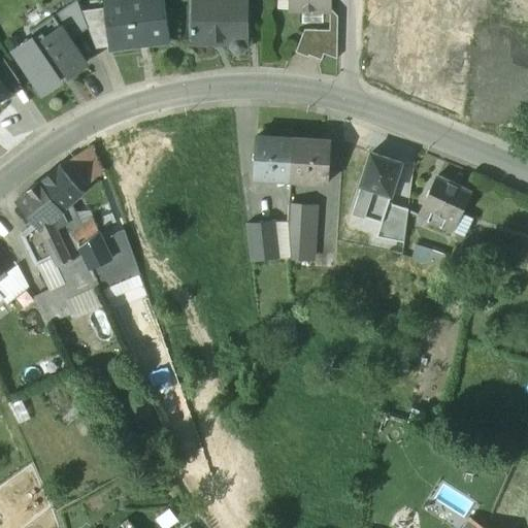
[(131,0),(132,2),(105,5),(110,46),(110,48),(167,42),(162,0),(131,0)]
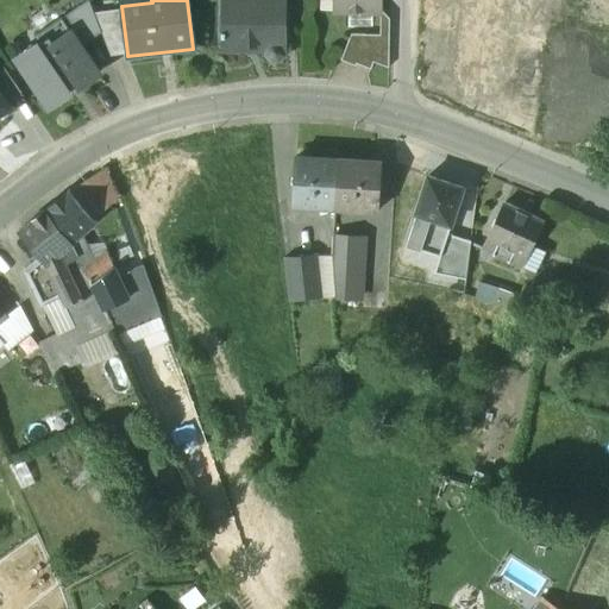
[(244,0),(244,1),(225,1),(224,32),(223,32),(223,39),(224,39),(224,49),(244,49),(244,46),(257,46),(256,49),(267,50),(277,50),(277,0),(244,0)]
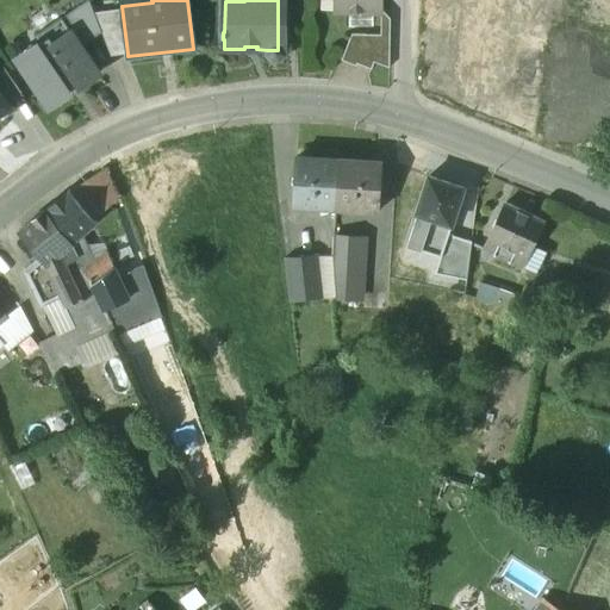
[(285,17),(285,0),(278,0),(278,50),(267,50),(267,56),(273,62),(279,62),(285,56),(285,32),(291,32),(291,17),(285,17)]
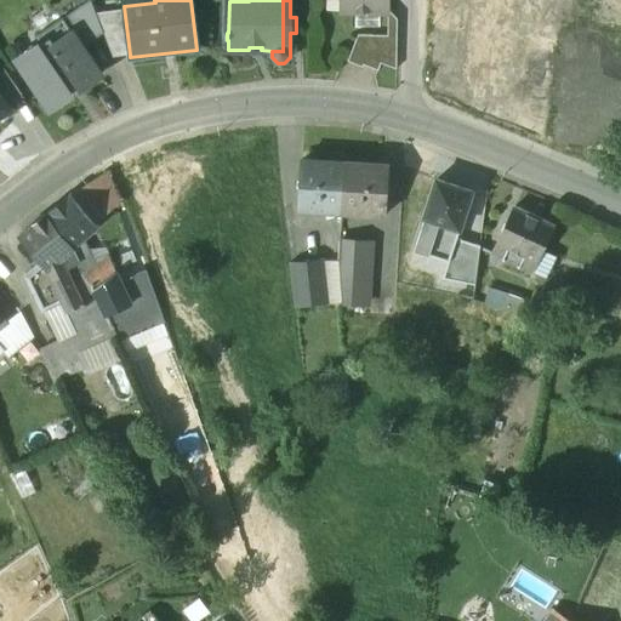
[(341,0),(326,0),(326,11),(341,12),(341,0)]
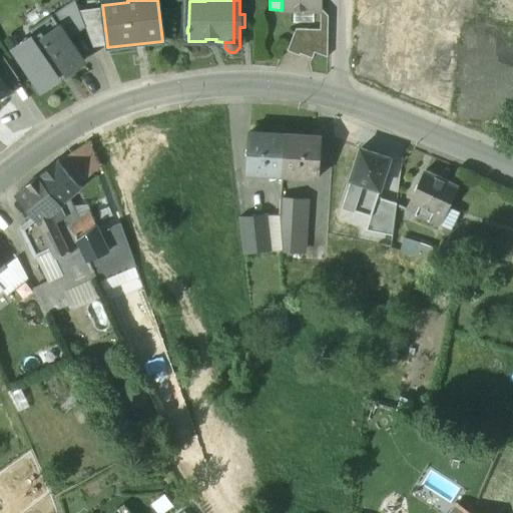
[(282,0),(282,10),(320,10),(320,0),(282,0)]
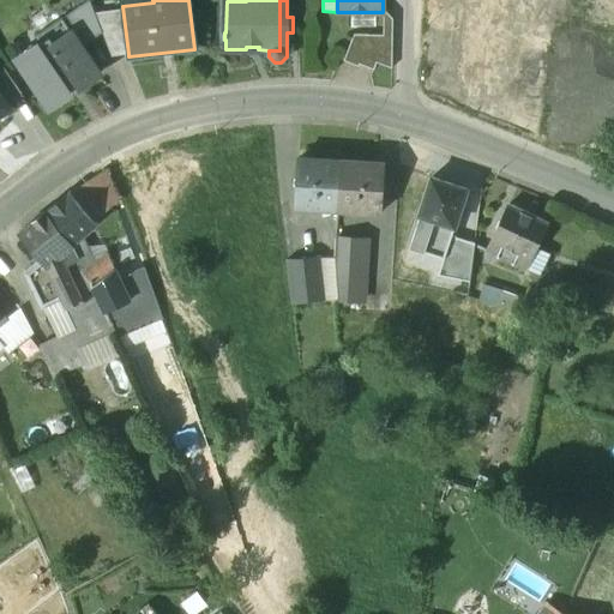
[(62,18),(83,48),(103,35),(90,1),(62,18)]
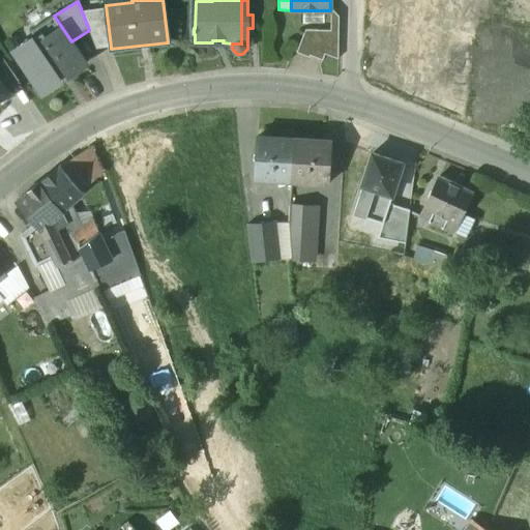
[(107,8),(82,10),(89,30),(96,48),(111,47),(107,8)]
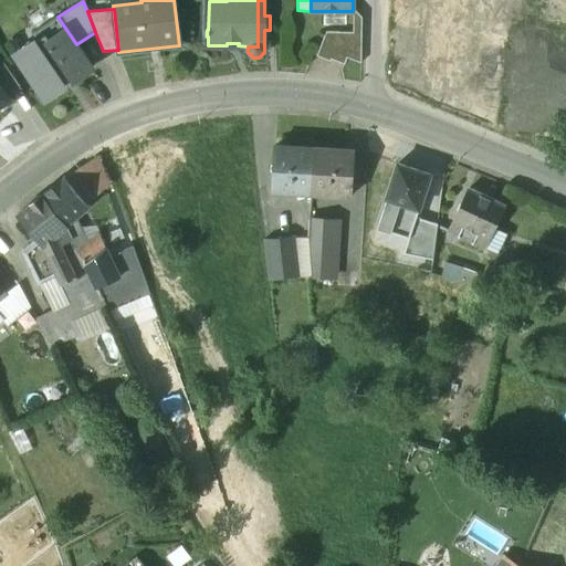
[(45,101),(92,70),(76,44),(58,17),(10,48),(45,101)]
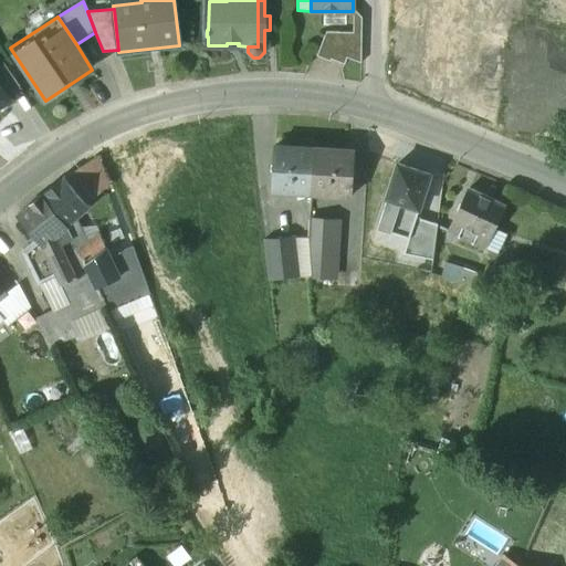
[(339,33),(325,33),(316,58),(331,62),(331,61),(344,65),(346,59),(354,39),(339,38),(339,33)]
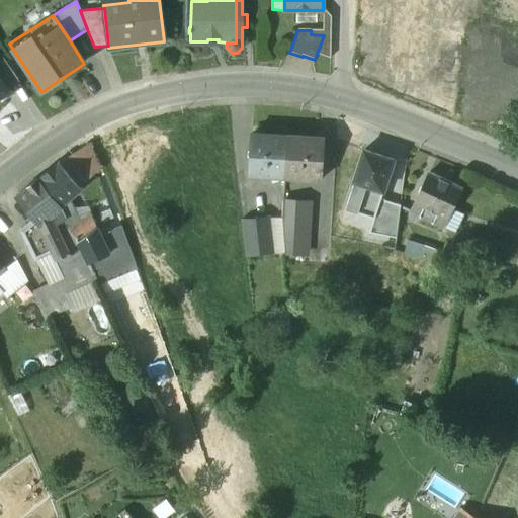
[(331,35),(324,35),(317,54),(330,59),(331,35)]
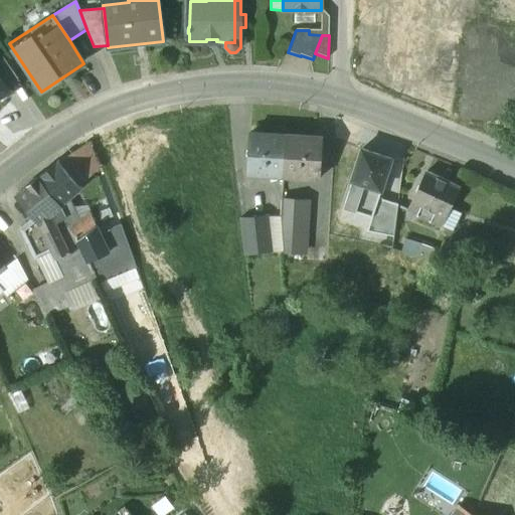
[(0,62),(0,102),(1,102),(0,99),(0,95),(19,81),(4,60),(0,62)]
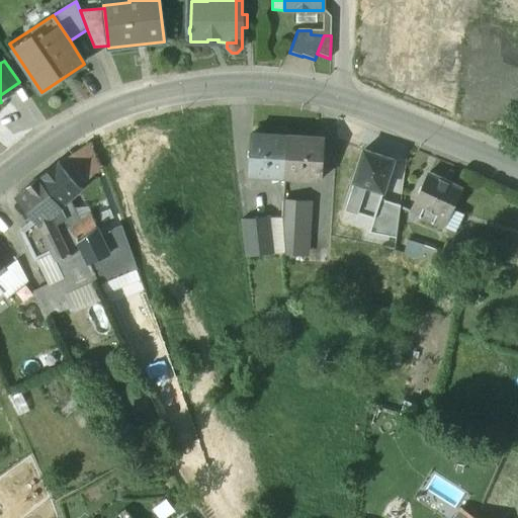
[(287,136),(251,134),(249,175),(285,178),(287,136)]
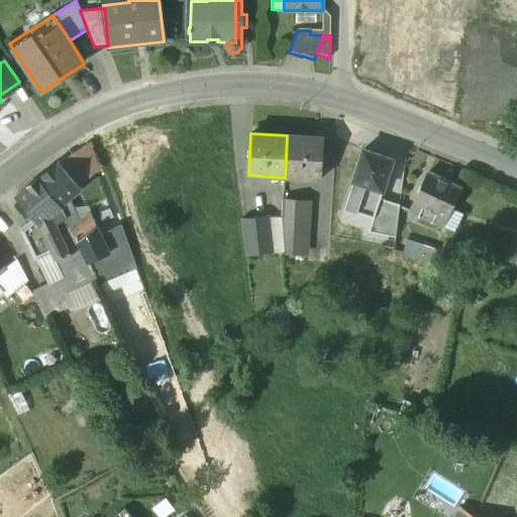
[(323,137),(287,135),(285,178),(320,180),(323,137)]
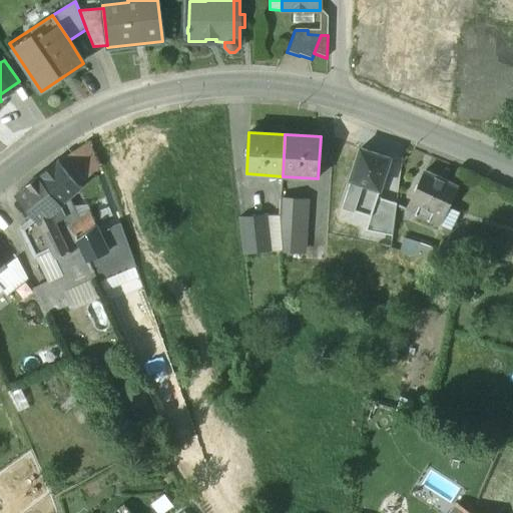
[(91,142),(76,153),(91,175),(100,168),(91,142)]
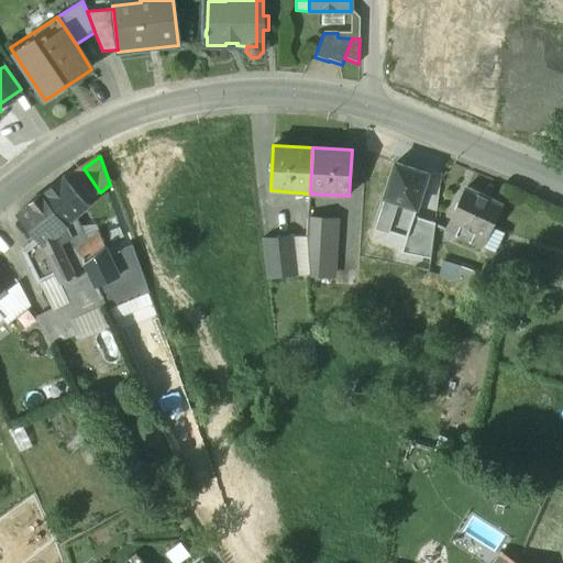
[(84,168),(81,166),(65,179),(84,205),(100,192),(84,168)]
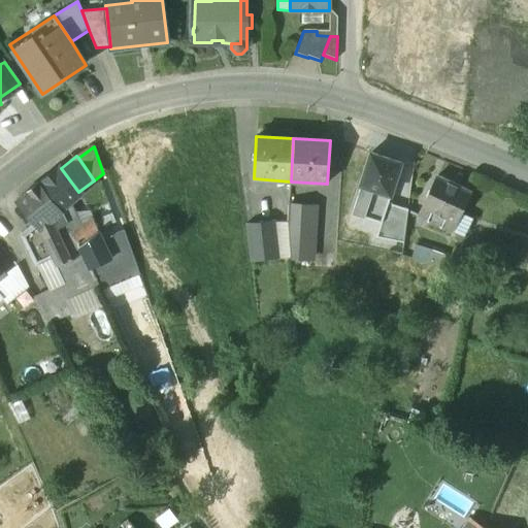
[(400,165),(371,156),(362,186),(353,213),(365,218),(374,190),(391,196),(400,165)]
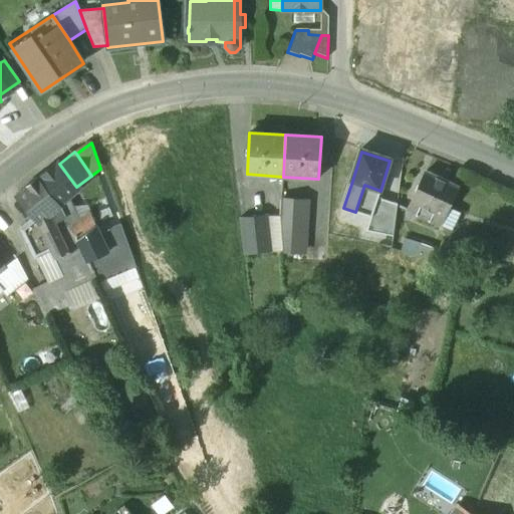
[(59,164),(57,163),(38,178),(60,207),(61,206),(68,201),(80,191),(59,164)]
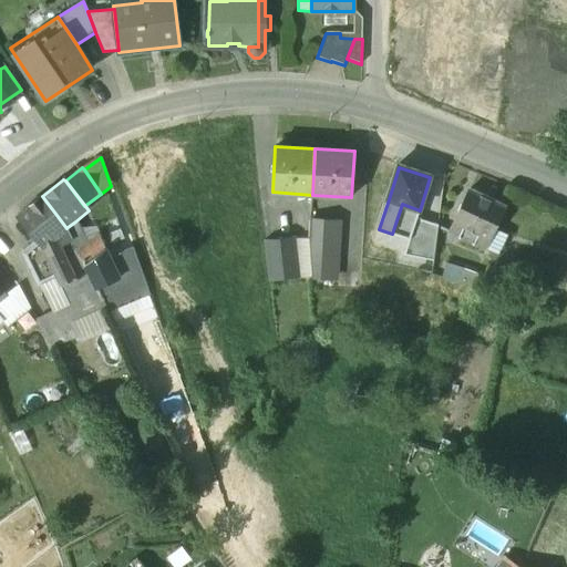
[(505,206),(471,189),(451,234),(484,250),(505,206)]
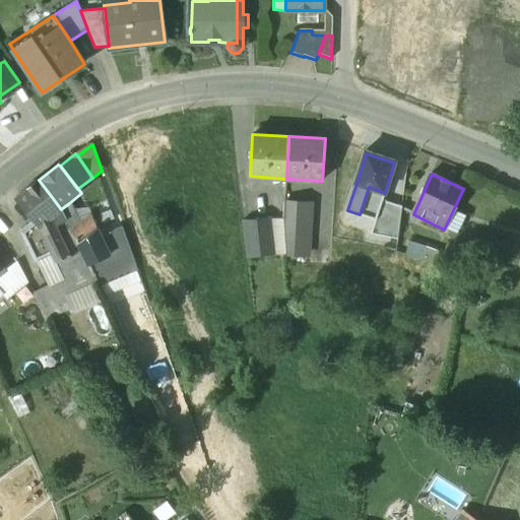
[(61,209),(39,180),(15,198),(35,221),(39,226),(49,220),(61,209)]
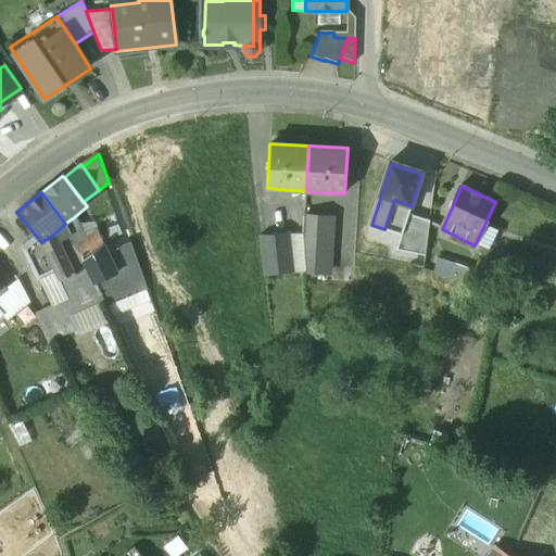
[(394,200),(384,229),(402,235),(408,215),(412,206),(394,200)]
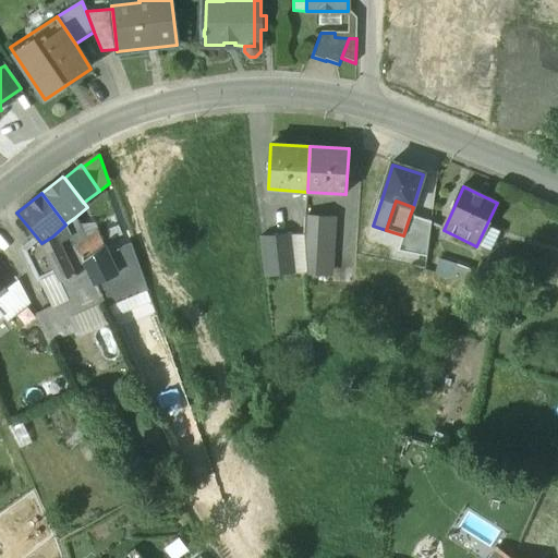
[(432,223),(410,216),(403,235),(398,253),(427,257),(432,223)]
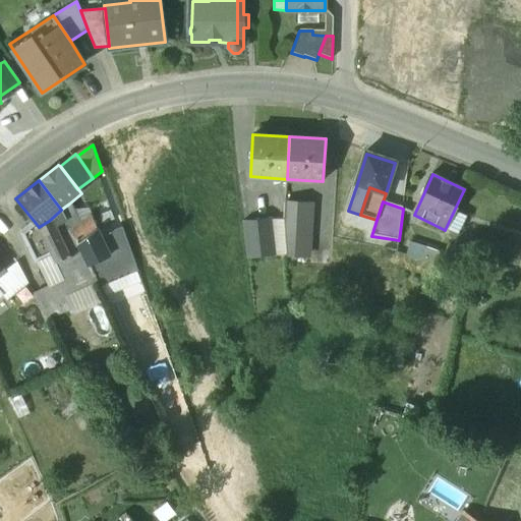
[(310,204),(285,203),(284,220),(309,221),(310,204)]
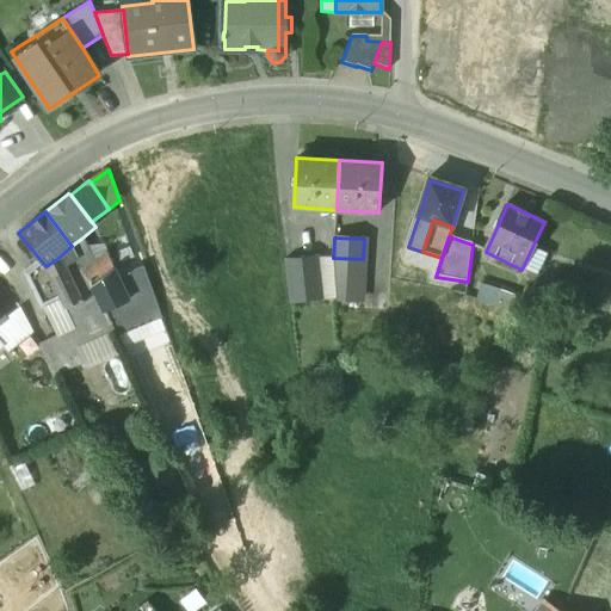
[(93,265),(81,239),(73,245),(86,271),(86,272),(93,265)]
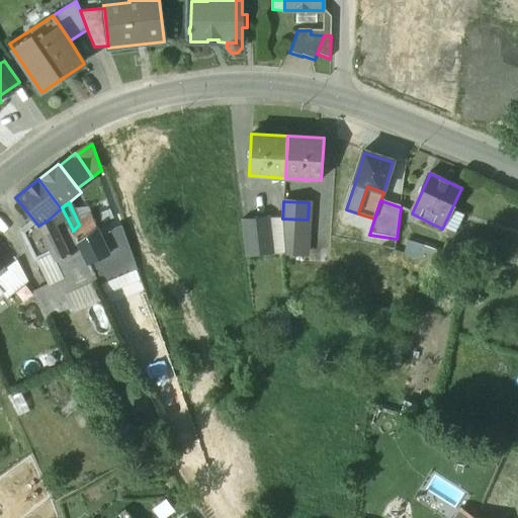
[(97,228),(91,216),(79,225),(73,231),(79,243),(97,228)]
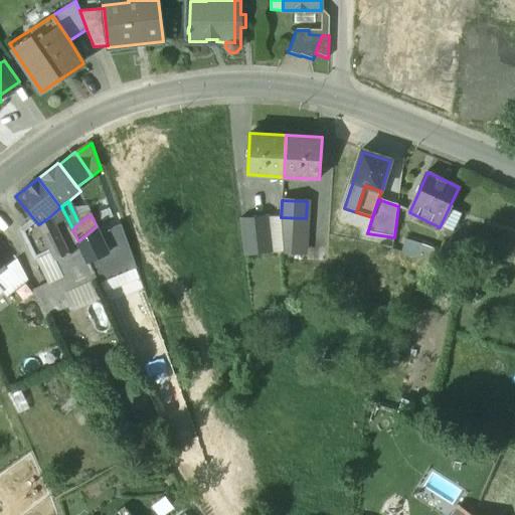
[(269,216),(240,219),(244,254),(273,251),(269,216)]
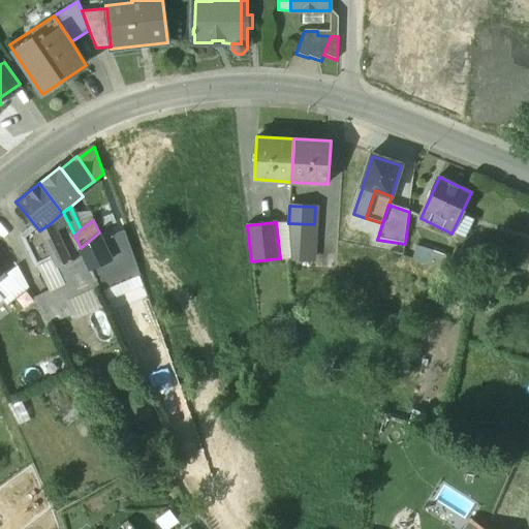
[(314,224),(288,223),(291,258),(313,260),(314,224)]
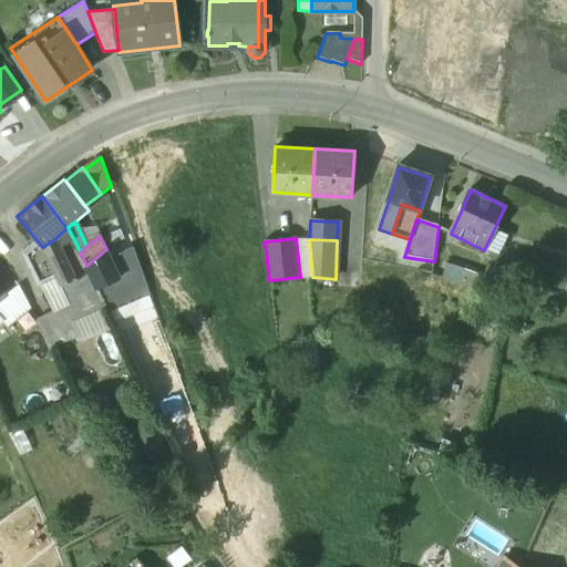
[(60,245),(53,240),(42,247),(57,277),(61,287),(76,278),(60,245)]
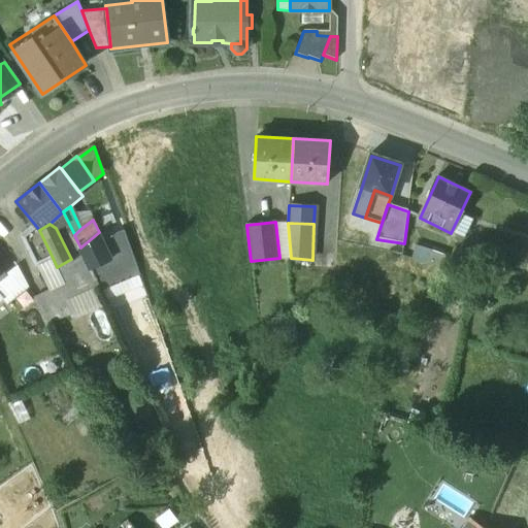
[(35,225),(22,236),(36,266),(37,266),(53,258),(39,230),(35,225)]
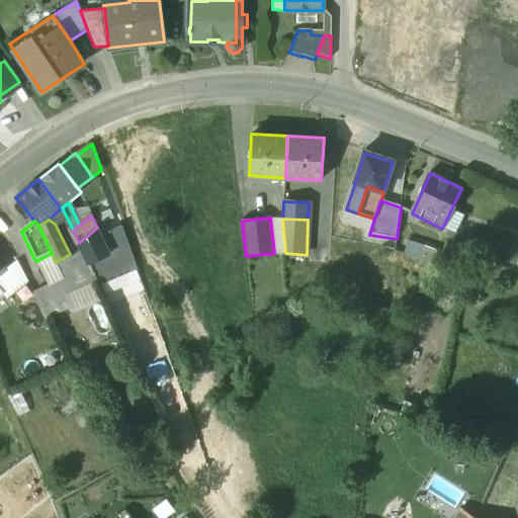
[(121,227),(108,231),(114,248),(111,249),(113,255),(118,254),(123,267),(135,263),(121,227)]
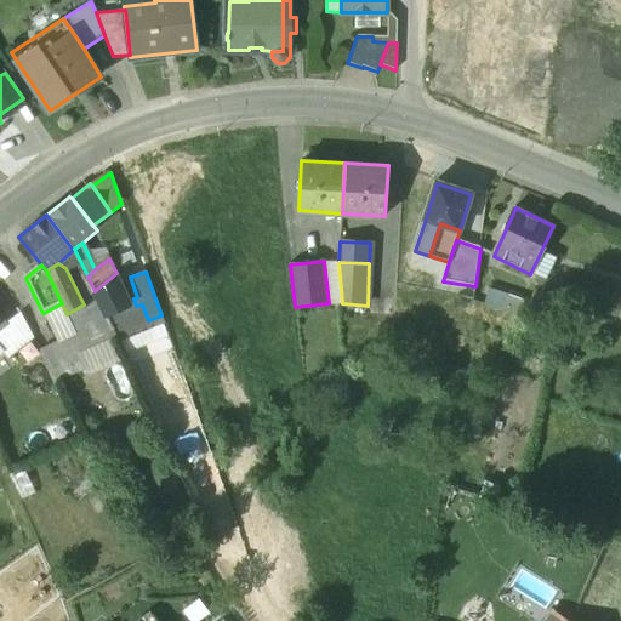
[(131,306),(117,273),(95,291),(97,298),(104,317),(131,306)]
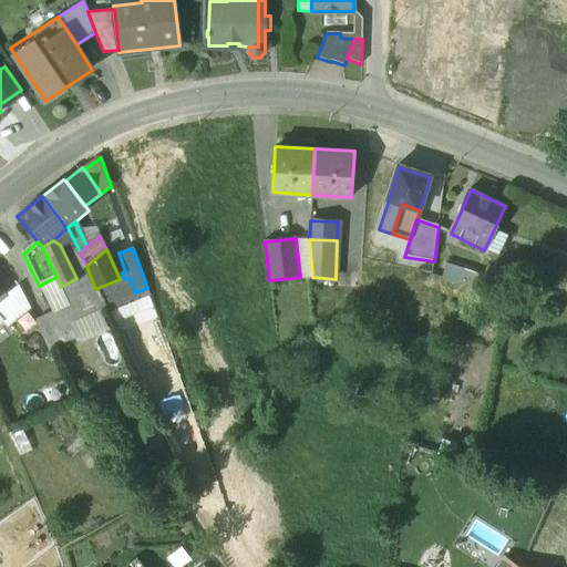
[(463,271),(447,266),(443,278),(460,284),(463,271)]
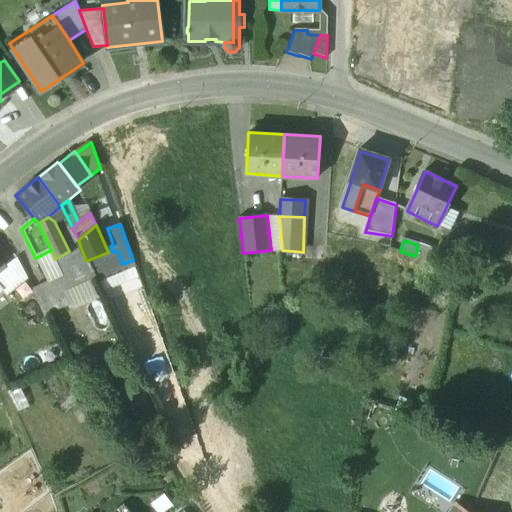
[(69,251),(55,259),(61,273),(86,261),(80,246),(69,251)]
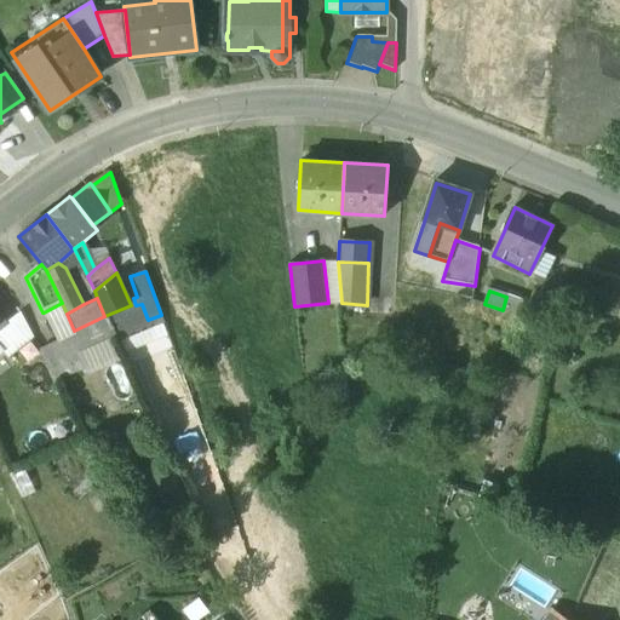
[(67,314),(62,303),(44,313),(57,342),(70,336),(75,333),(74,331),(67,314)]
